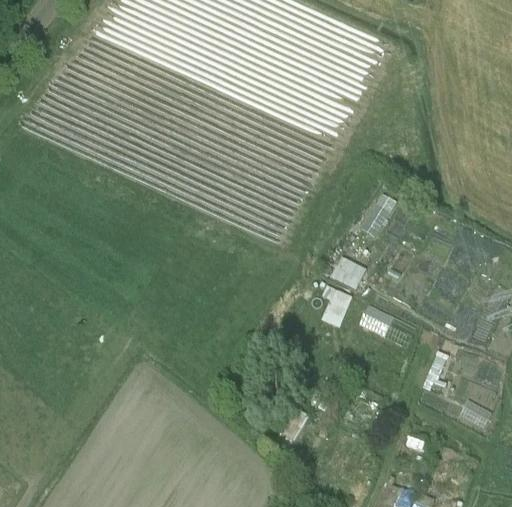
[(394,201),(381,193),(360,229),(373,237),(394,201)]
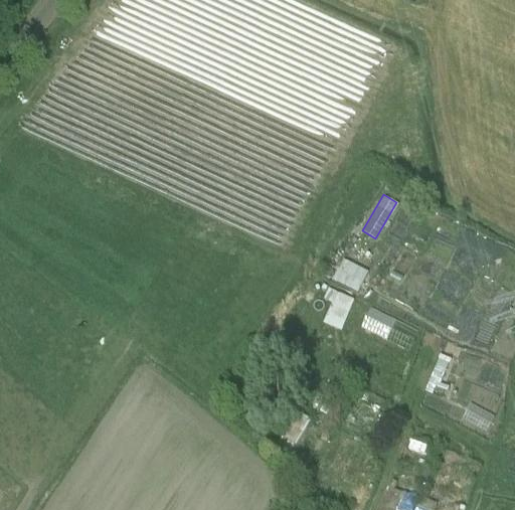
[(368,271),(342,259),(331,279),(357,292),(368,271)]
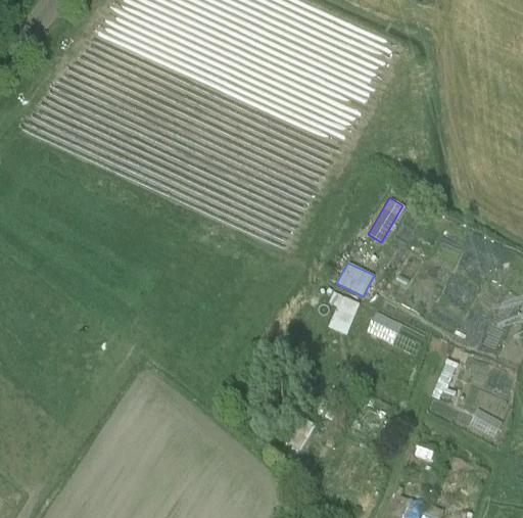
[(359,302),(340,295),(328,327),(346,335),(359,302)]
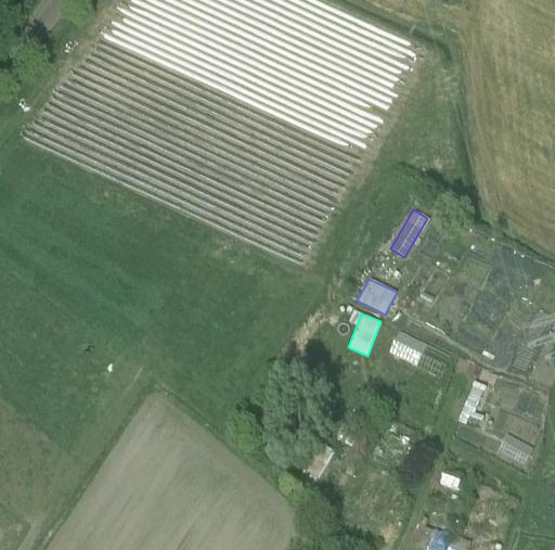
[(450,355),(399,330),(388,350),(439,375),(450,355)]
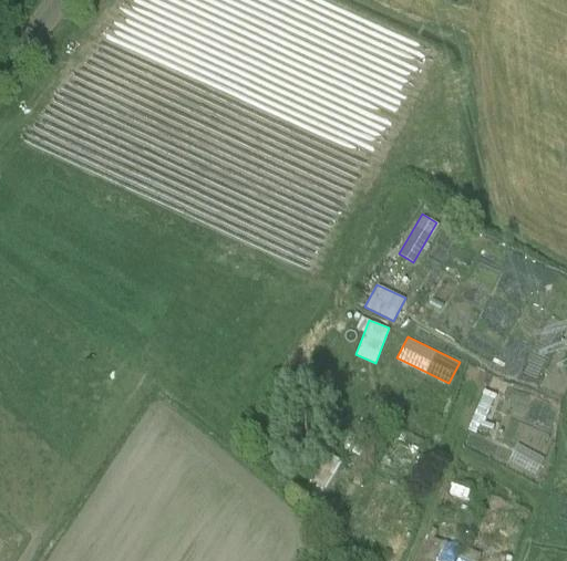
[(494,393),(484,388),(467,428),(475,432),(478,424),(492,429),(493,425),(483,421),(494,393)]
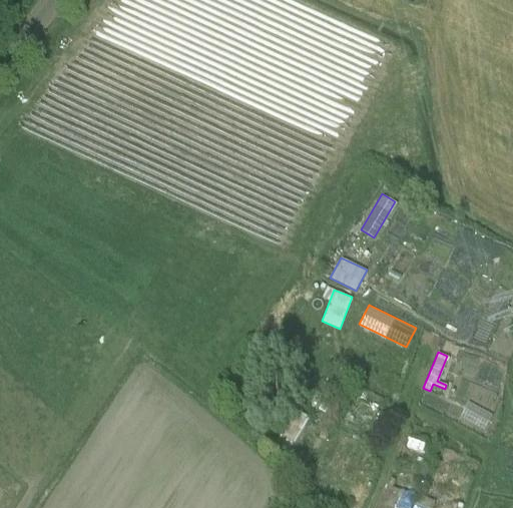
[(341,427),(363,439),(380,409),(357,396),(341,427)]
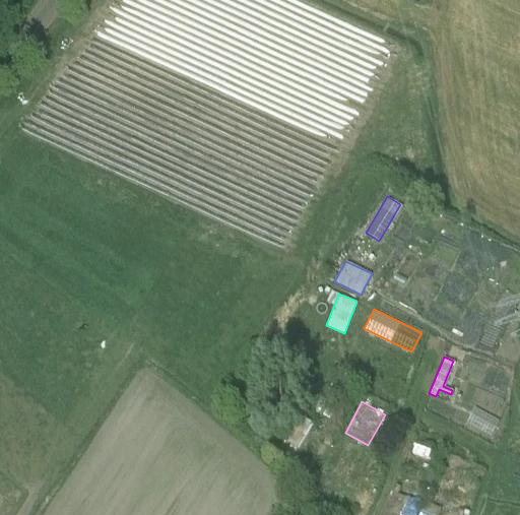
[(498,420),(474,406),(466,421),(491,434),(498,420)]
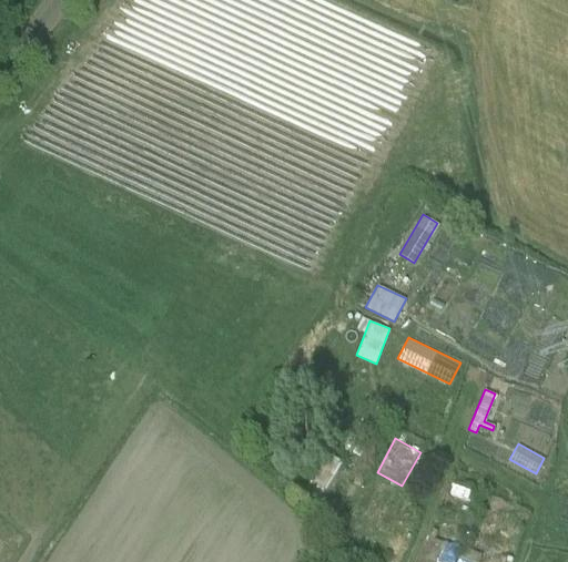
[(435,561),(445,541),(427,534),(416,561),(435,561)]
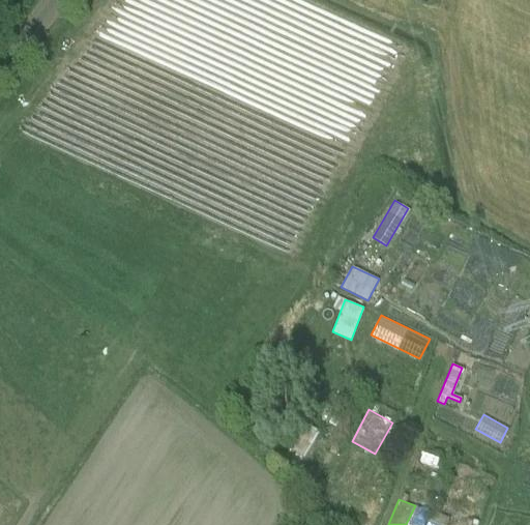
All buildings are outlined.
